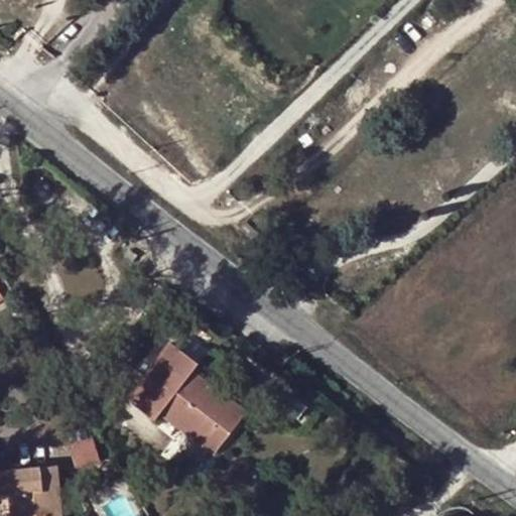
[(132,263),(137,256),(129,250),(124,257),(132,263)]
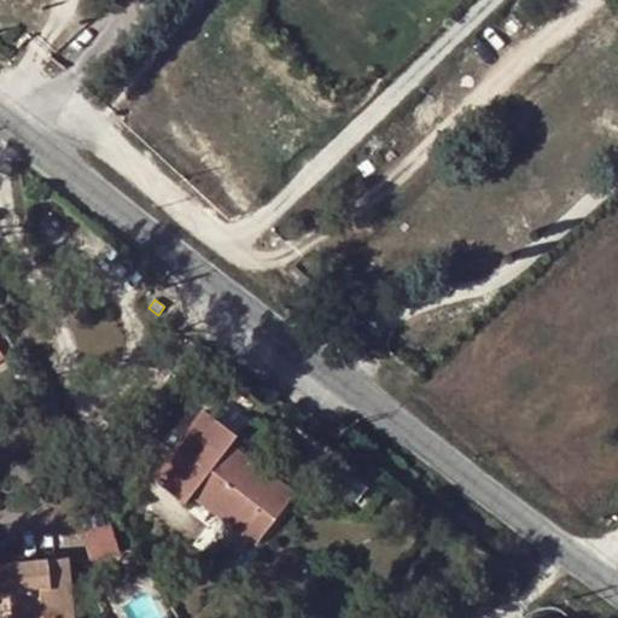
[(238,436),(202,408),(150,478),(185,503),(191,495),(255,543),(293,494),(229,445),(238,436)]
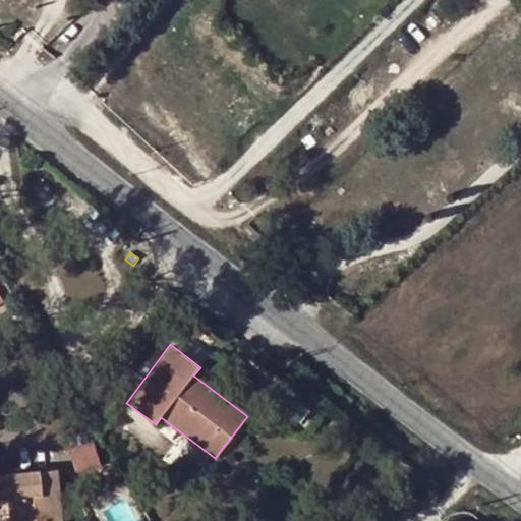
[(94,444),(69,453),(78,475),(102,466),(94,444)]
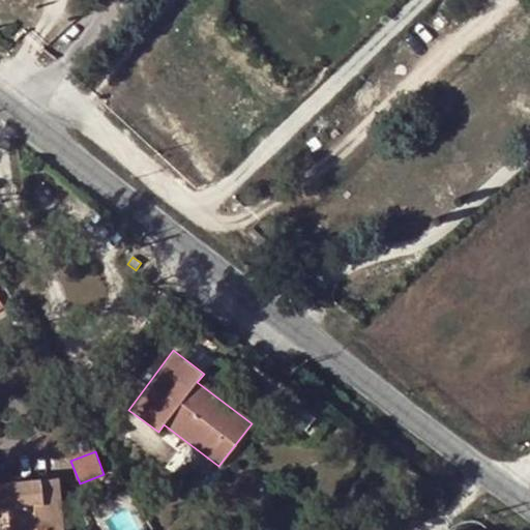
[(0,506),(1,507),(3,508),(6,508),(8,508),(10,508),(10,529),(61,529),(57,478),(4,484),(0,486),(0,506)]
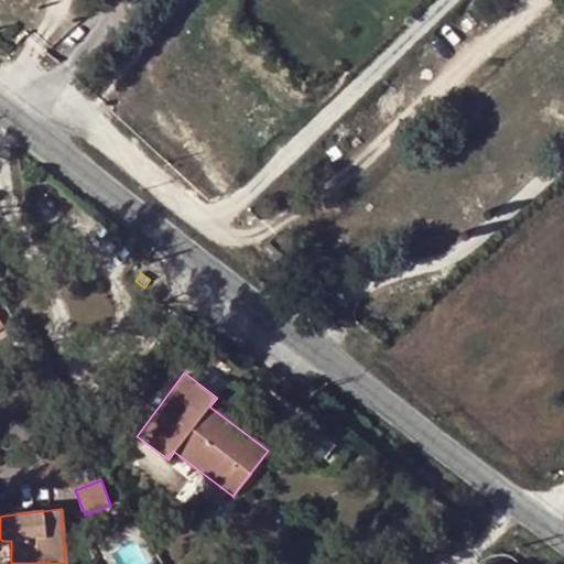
[(0,539),(0,563),(11,563),(11,541),(9,541),(7,541),(3,541),(1,540),(0,539)]
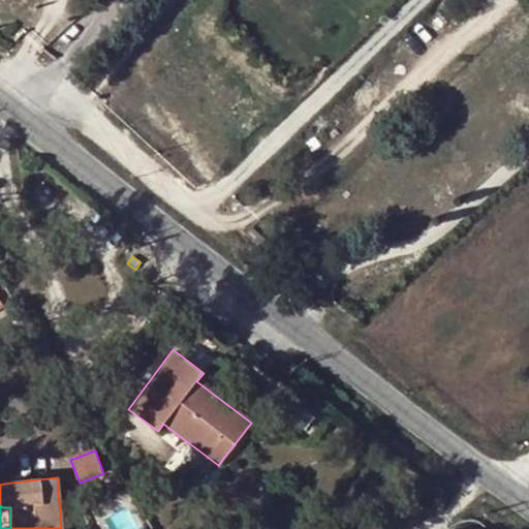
All buildings are outlined.
